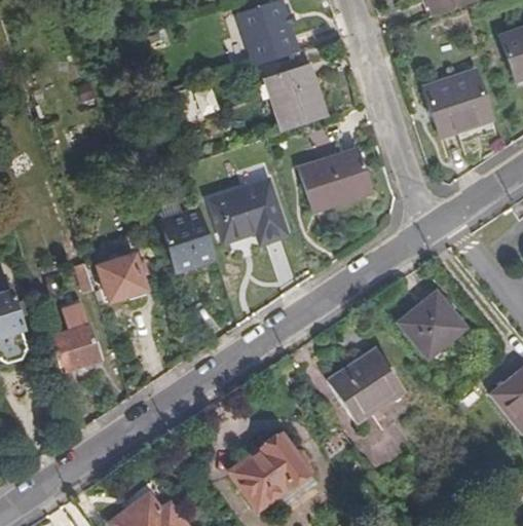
[(254,65),(297,49),(279,0),(273,0),(234,14),(254,65)]
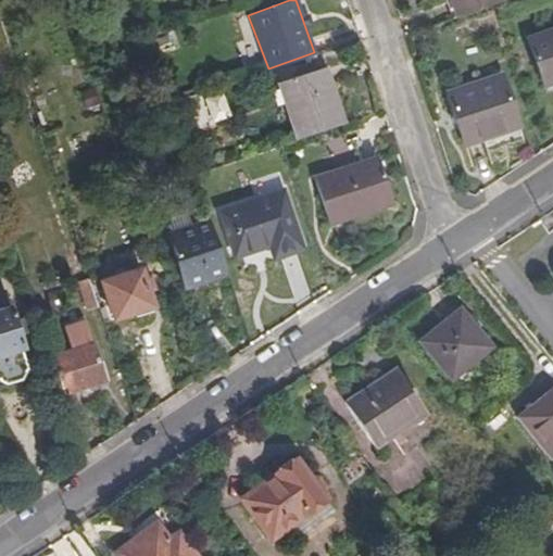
[(449,0),(454,14),(494,0),(449,0)]
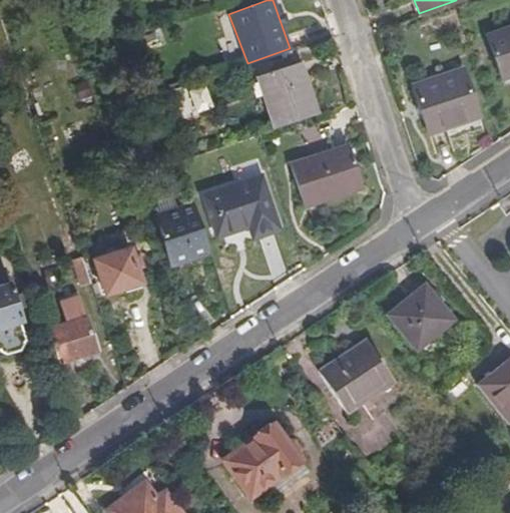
[(167,30),(165,23),(143,31),(147,43),(163,37),(162,32),(167,30)]
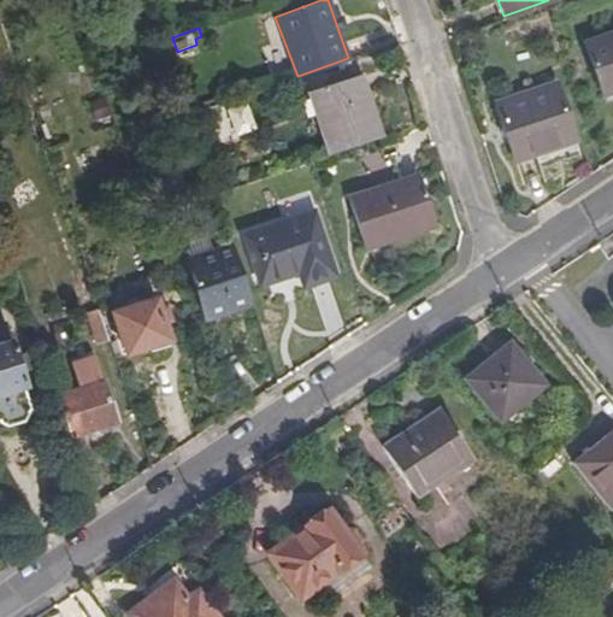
[(612,86),(612,29),(579,40),(596,92),(612,86)]
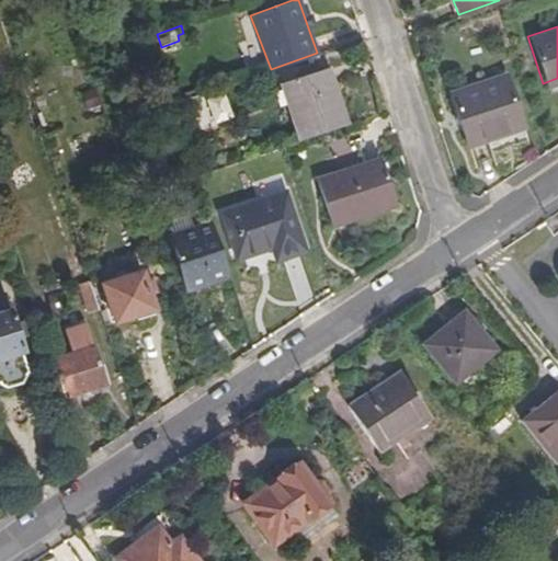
[(304,139),(348,123),(329,67),(283,82),(304,139)]
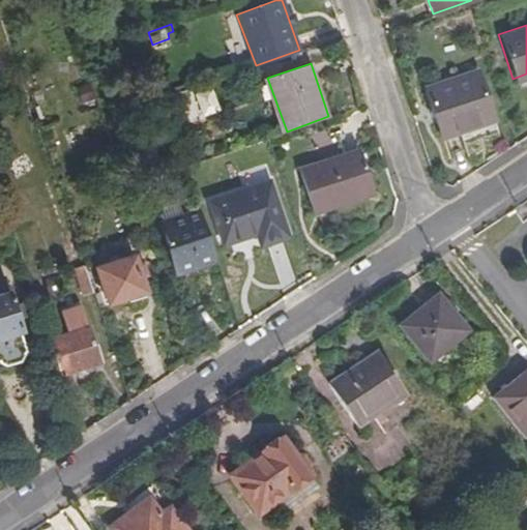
[(497,115),(481,68),(431,85),(446,133),(497,115)]
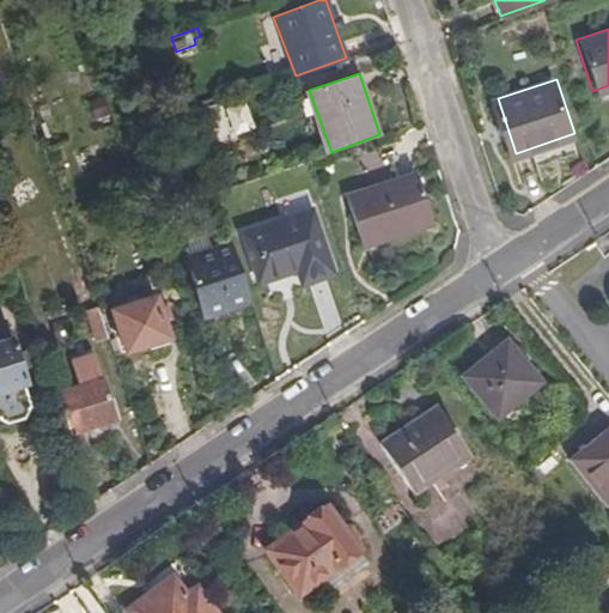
[(96,121),(110,116),(104,98),(90,103),(96,121)]
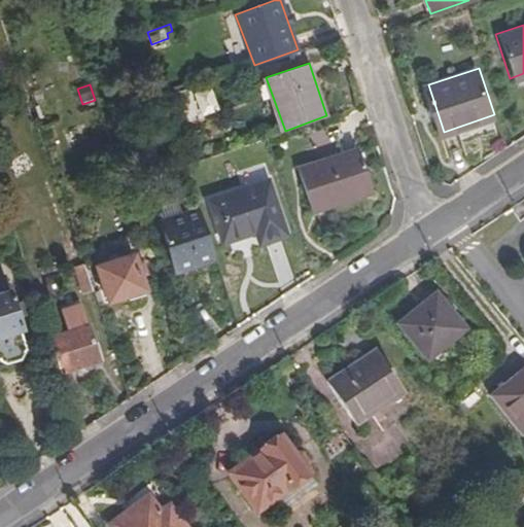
[(206,85),(188,93),(197,116),(215,110),(206,85)]
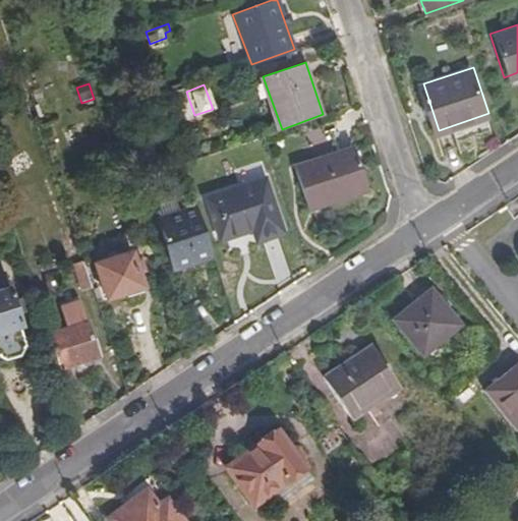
[(185,162),(196,158),(190,140),(178,145),(185,162)]
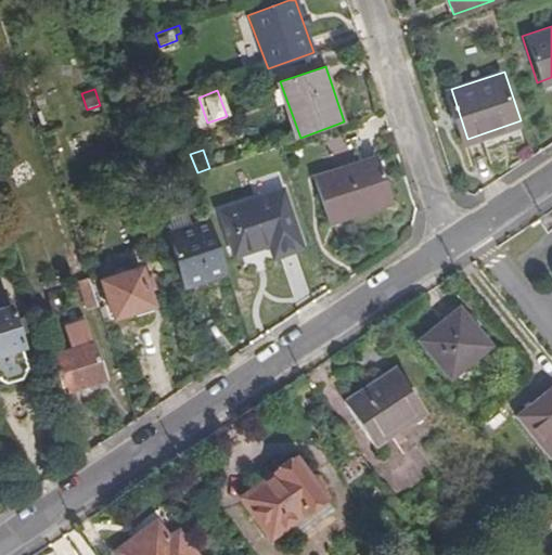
[(393,198),(379,155),(318,176),(333,220),(393,198)]
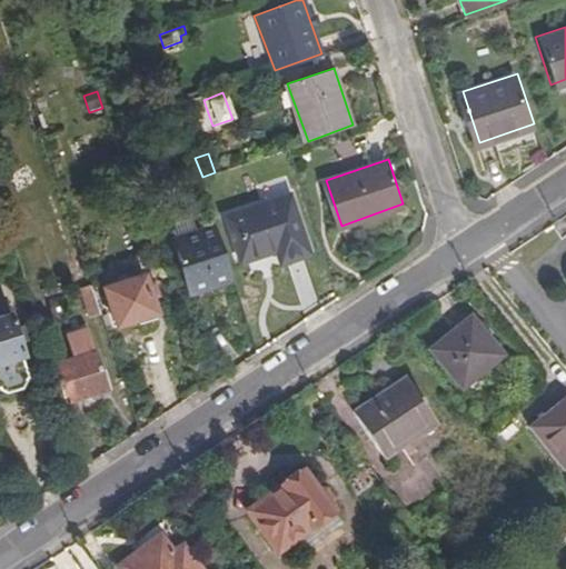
[(311,253),(293,196),(229,218),(245,262),(276,252),(280,263),(311,253)]
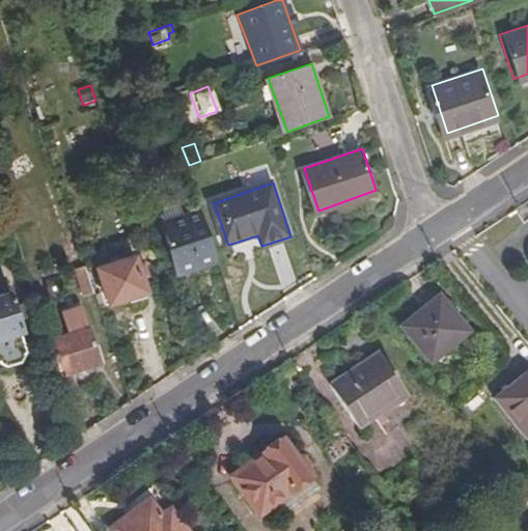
[(164,212),(168,224),(187,218),(183,206),(164,212)]
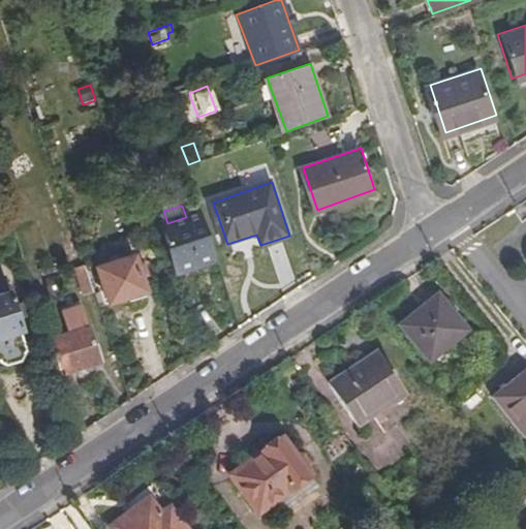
[(180,272),(219,259),(203,212),(186,217),(167,223),(163,224),(180,272)]
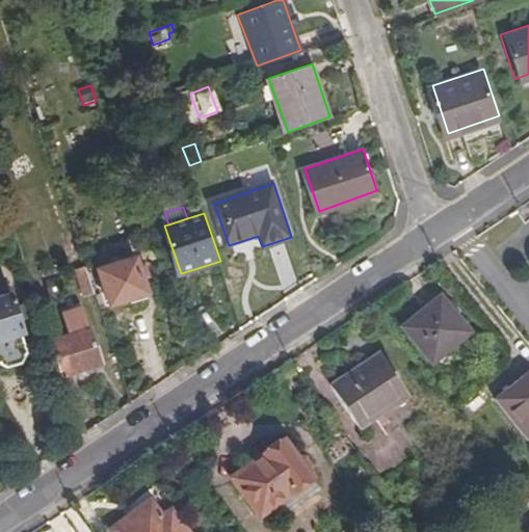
[(151,291),(137,255),(101,268),(112,304),(131,298),(133,300),(149,295),(149,292),(151,291)]
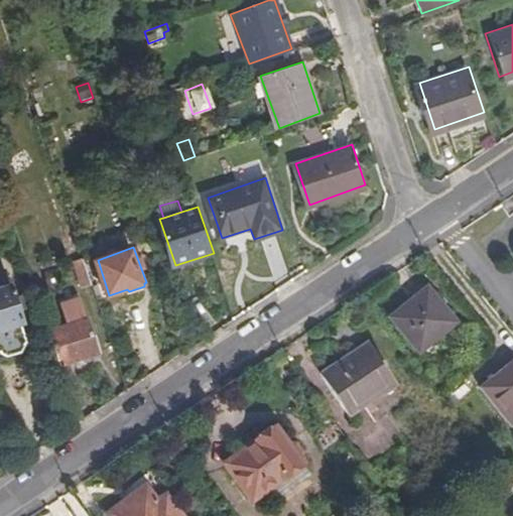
[(79,289),(90,286),(81,260),(71,264),(79,289)]
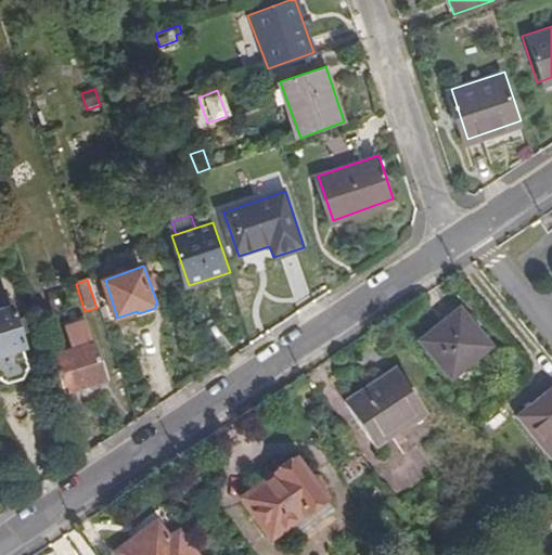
[(0,377),(3,384),(8,386),(28,377),(31,372),(5,294),(0,295),(0,377)]
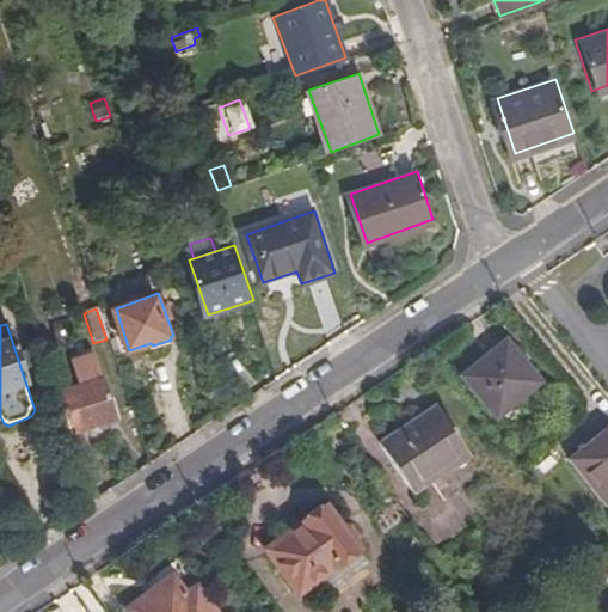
[(535,379),(502,340),(460,374),(492,414),(535,379)]
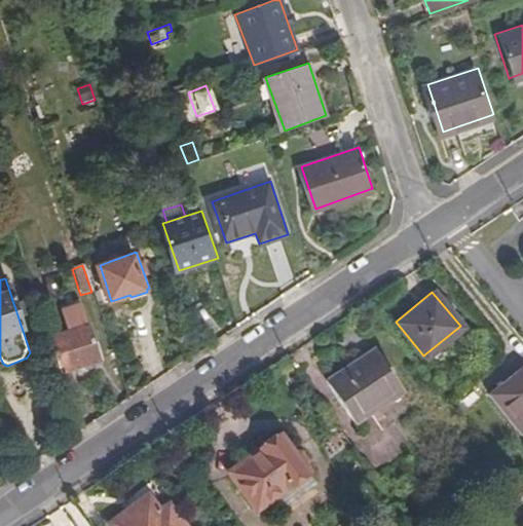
[(48,339),(61,374),(99,362),(79,308),(64,313),(70,331),(48,339)]
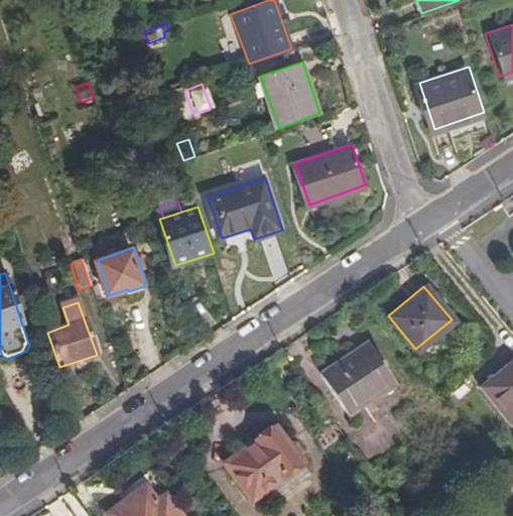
[(394,382),(367,340),(319,373),(346,415),(394,382)]
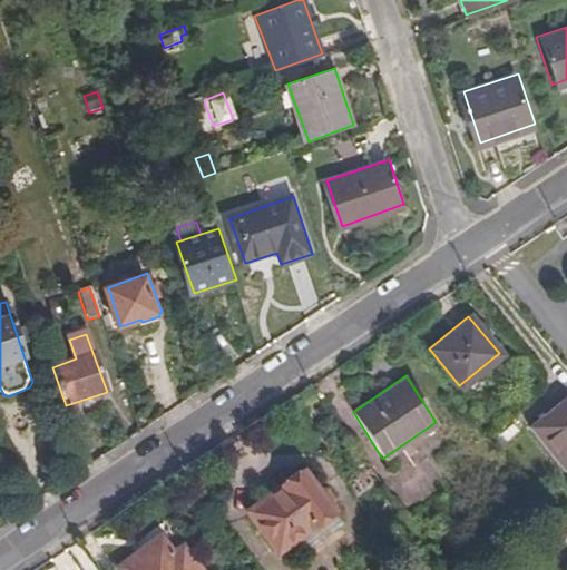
[(566,395),(528,428),(561,469),(566,463),(566,395)]
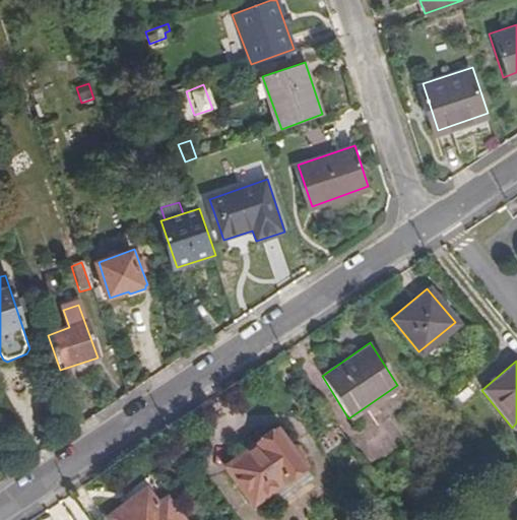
[(285,443),(274,427),(232,458),(259,497),(303,464),(299,459),(302,456),(302,451),(295,442),(289,441),(285,443)]
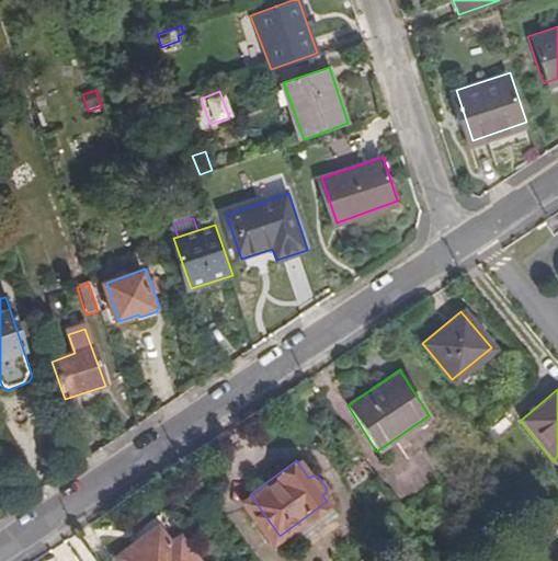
[(196,560),(166,518),(157,525),(161,531),(137,549),(133,544),(115,556),(118,560),(196,560)]
